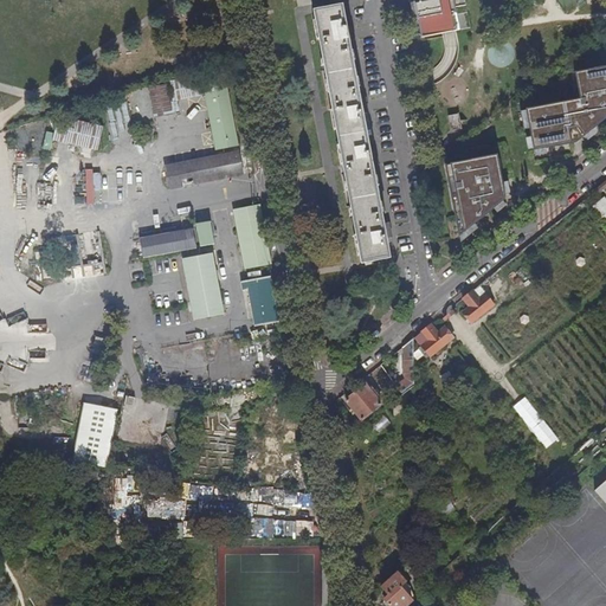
[(419,0),(420,2),(414,4),(417,14),(421,13),(425,27),(423,27),(425,37),(449,32),(459,30),(455,7),(466,5),(465,0),(419,0)]
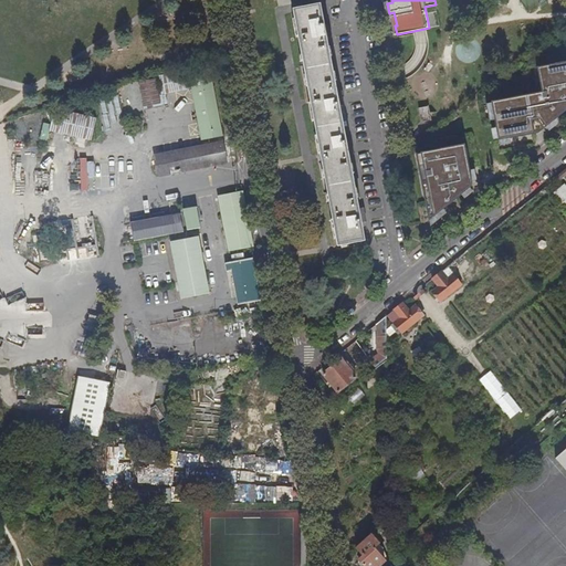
[(347,139),(343,142),(335,104),(341,104),(338,92),(334,93),(323,37),(328,37),(326,24),(321,25),(317,7),(293,11),(337,247),(362,241),(358,221),(364,221),(362,208),(356,210),(345,153),(350,153),(347,139)]
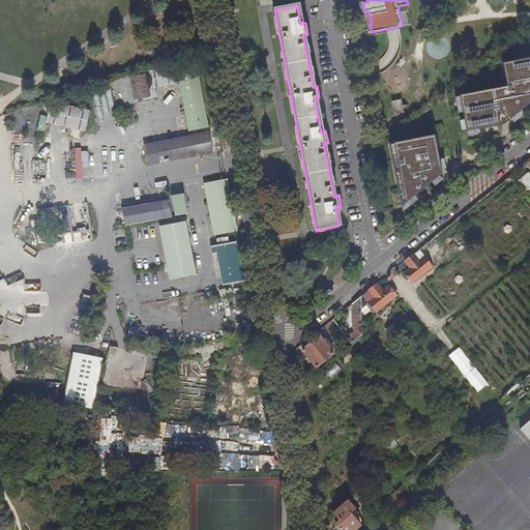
[(507,122),(529,104),(529,58),(507,64),(511,87),(507,87),(460,95),(460,97),(463,113),(467,131),(468,131),(477,129),(500,126),(500,122),(506,120),(507,122)]
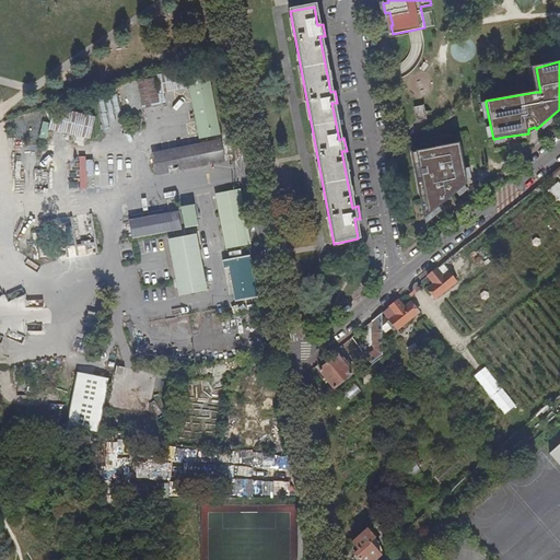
[(184,69),(178,70),(172,91),(187,88),(184,69)]
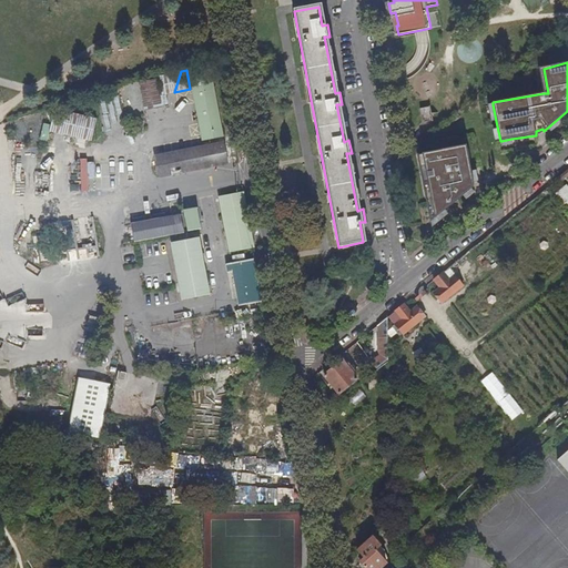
[(224,137),(211,70),(191,74),(203,141),(224,137)]
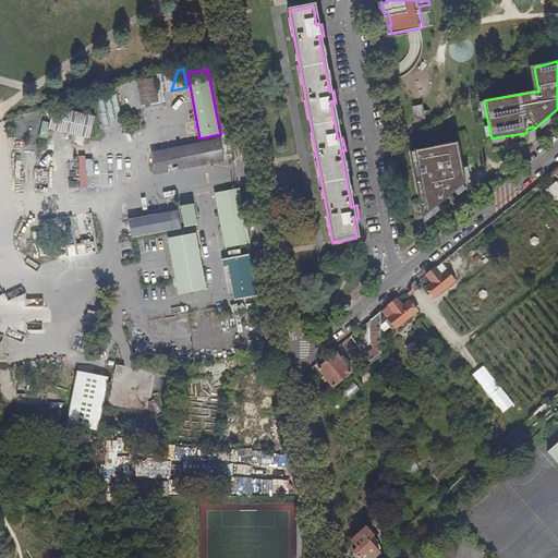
[(159,93),(171,91),(178,70),(156,74),(159,93)]
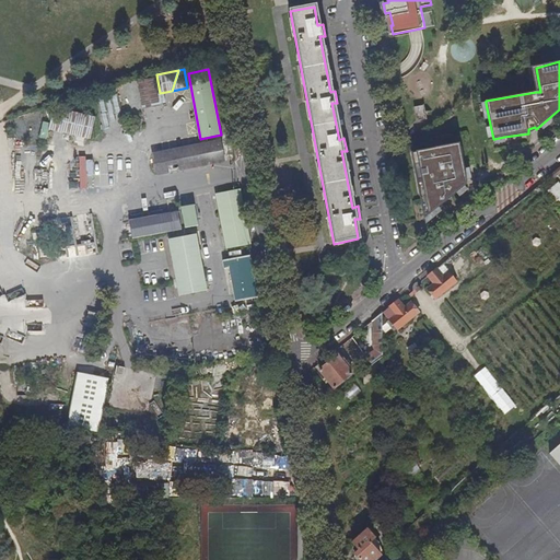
[(159,106),(154,79),(138,81),(143,108),(159,106)]
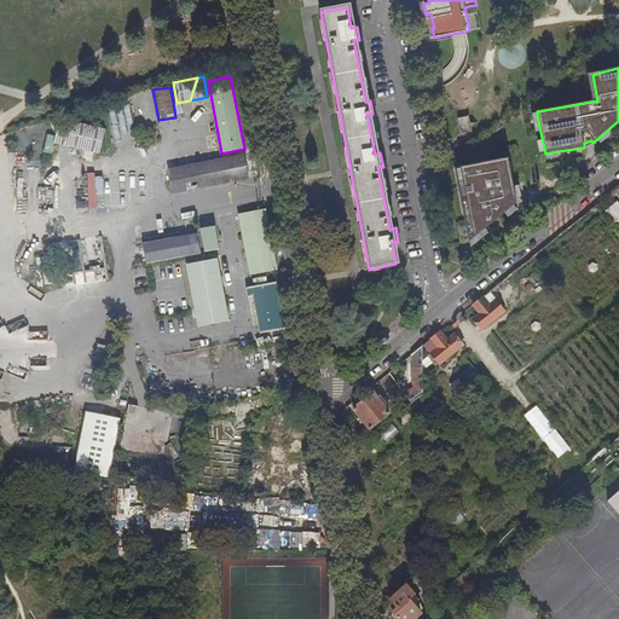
[(472,116),(458,119),(461,132),(475,129),(472,116)]
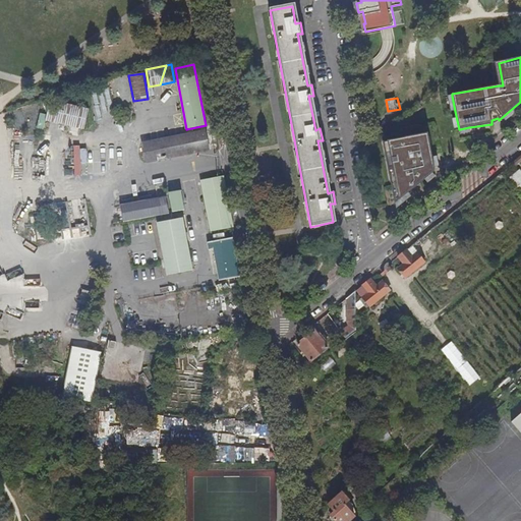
[(84,128),(90,107),(67,101),(67,102),(51,99),(47,119),(84,128)]
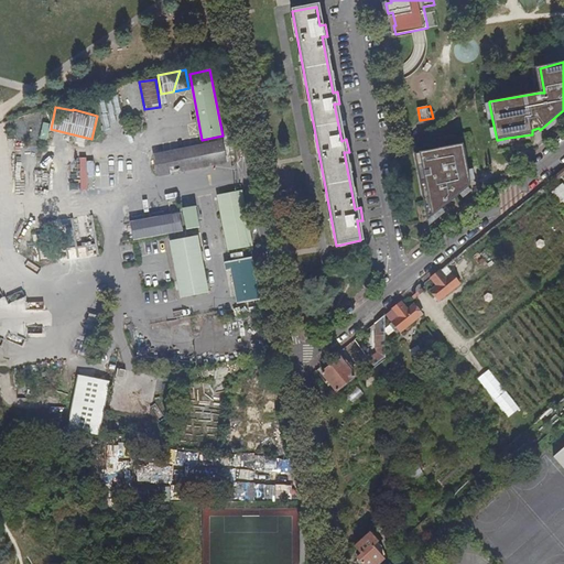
[(223,143),(153,155),(156,173),(226,160),(223,143)]
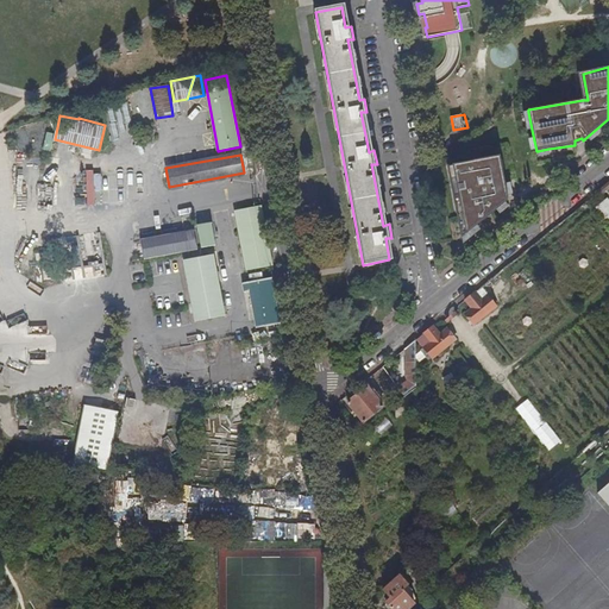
[(447,167),(462,238),(468,233),(477,226),(504,202),(507,201),(508,199),(508,196),(508,195),(507,190),(506,182),(503,173),(498,174),(495,157),(447,167)]
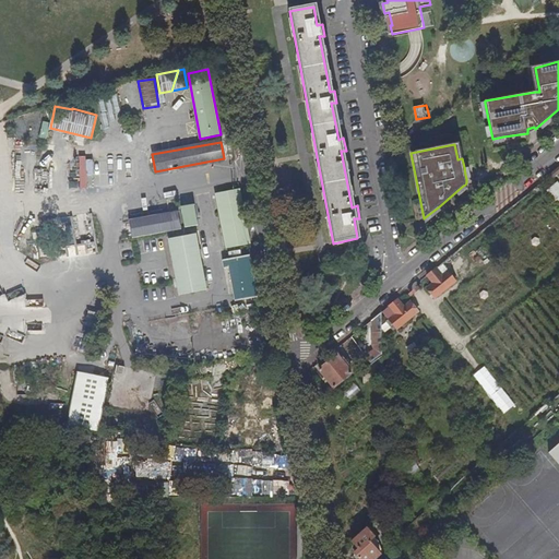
[(558,181),(558,180),(547,190),(557,202),(558,199),(558,181)]
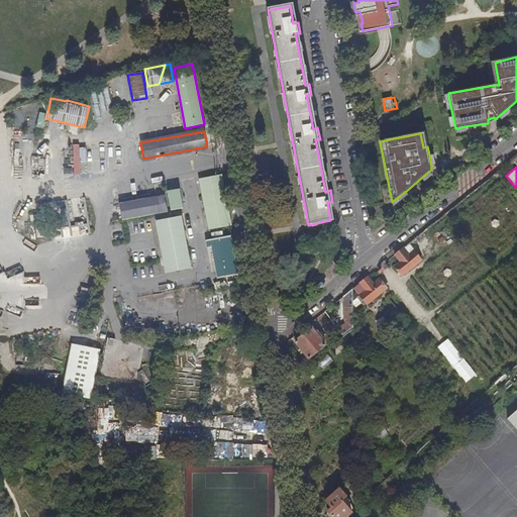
[(203,180),(206,199),(222,185),(220,176),(203,180)]
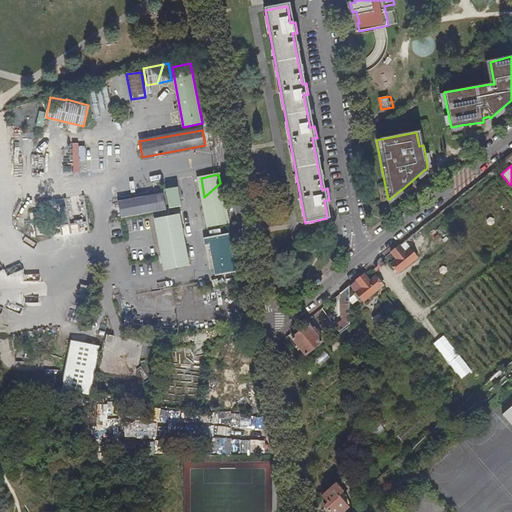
[(204,197),(209,222),(226,208),(220,183),(204,197)]
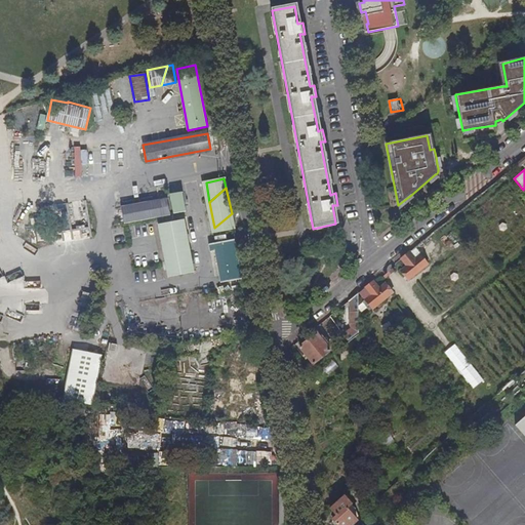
[(173,215),(187,212),(183,193),(169,195),(173,215)]
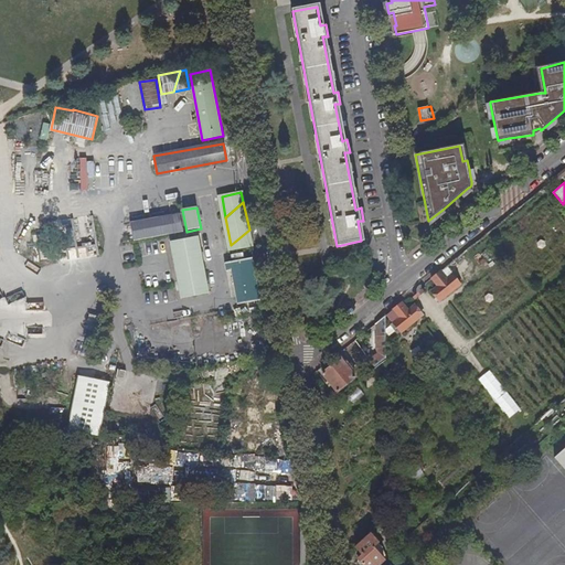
[(184,232),(181,215),(132,224),(135,241),(184,232)]
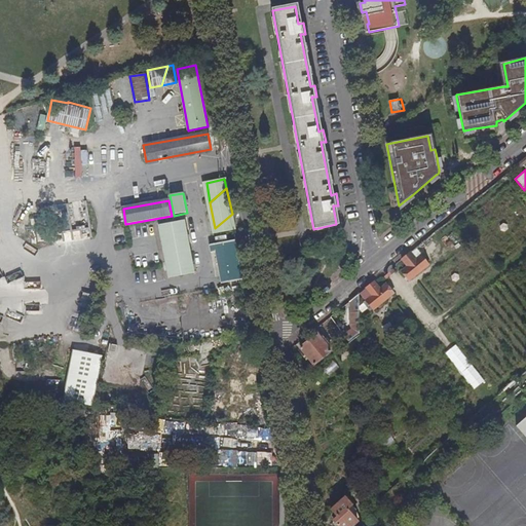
[(216,232),(233,229),(235,228),(232,214),(215,228),(216,232)]
